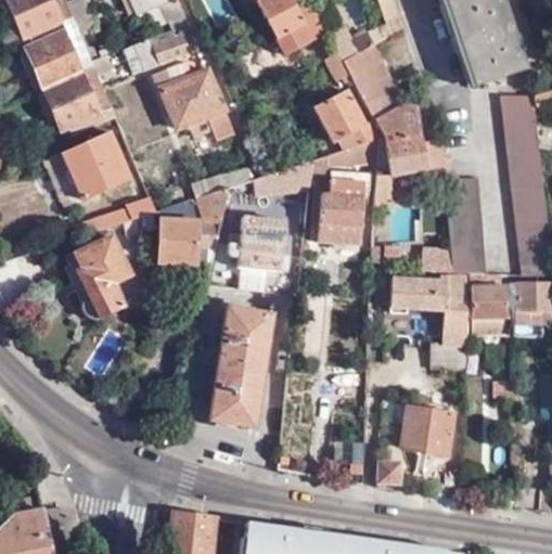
[(64,0),(2,0),(21,40),(27,37),(73,18),(64,0)]
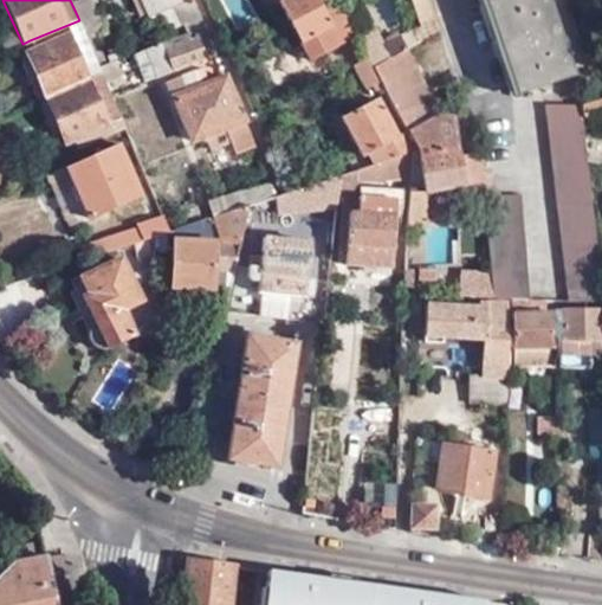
[(97,0),(70,0),(79,20),(86,37),(104,29),(95,2),(98,0),(97,0)]
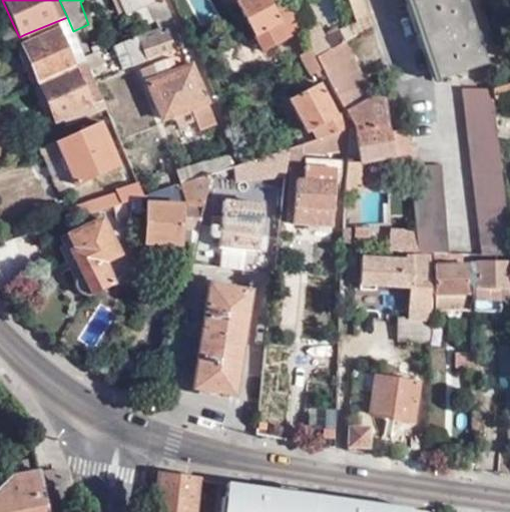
[(173,21),(163,0),(118,0),(124,14),(145,6),(154,28),(159,26),(173,21)]
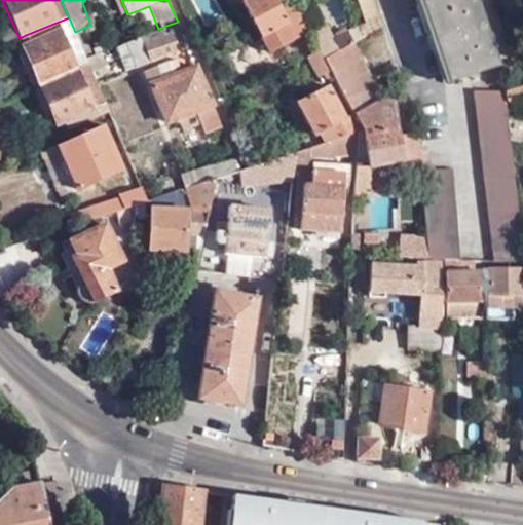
[(306,20),(303,13),(292,21),(279,0),(244,0),(243,1),(262,36),(271,31),(284,51),(296,45),(300,52),(313,46),(301,23),(306,20)]
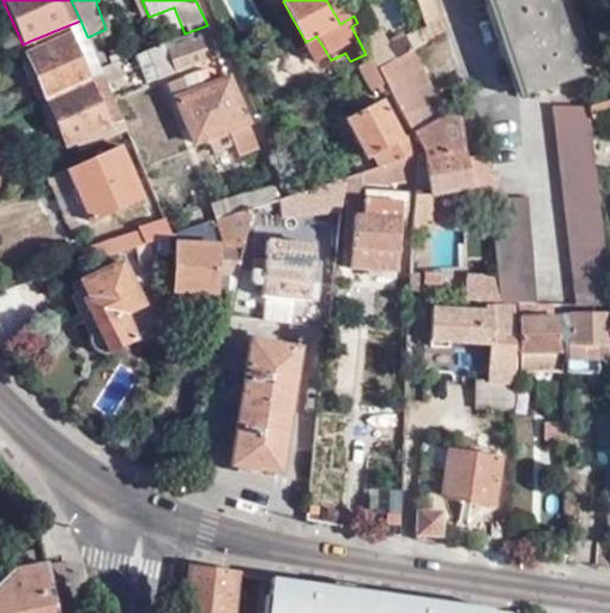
[(446,30),(435,0),(423,0),(421,1),(429,20),(421,25),(427,40),(446,30)]
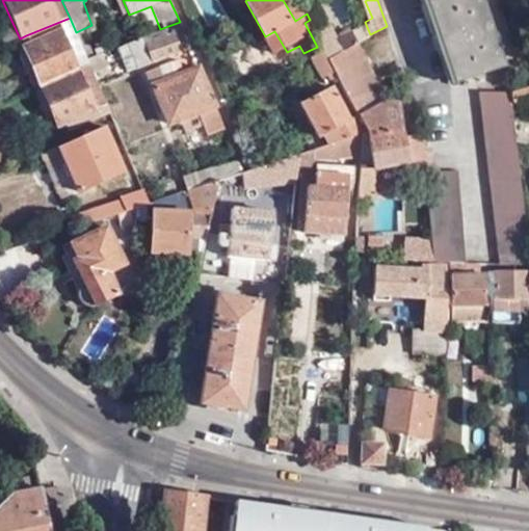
[(446,50),(456,82),(505,67),(482,0),(427,0),(440,35),(433,37),(439,51),(446,50)]
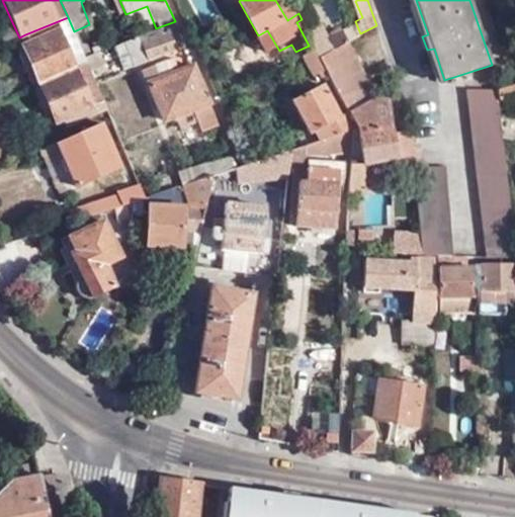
[(74,31),(68,17),(25,34),(28,41),(22,45),(38,84),(87,62),(85,56),(74,31)]
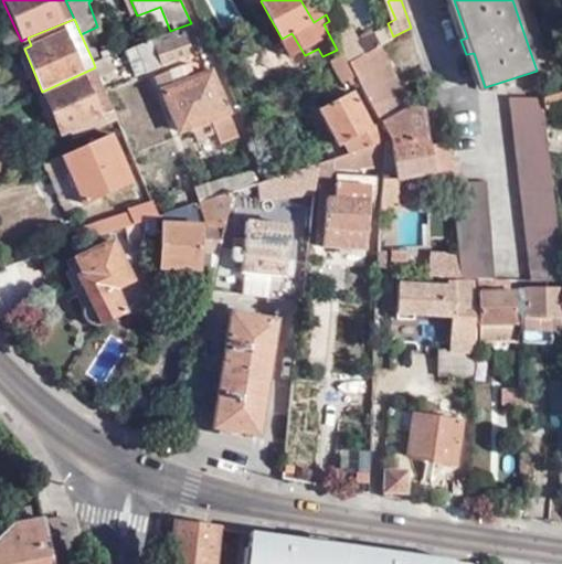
[(201,50),(191,23),(176,29),(178,35),(183,33),(191,54),(201,50)]
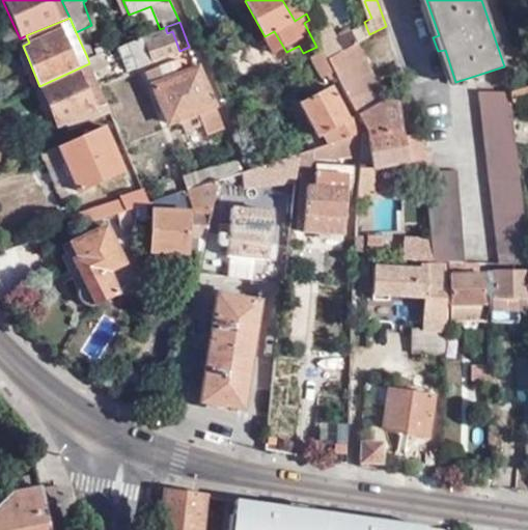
[(328,55),(357,40),(353,31),(340,37),(333,22),(315,31),(325,48),(328,55)]
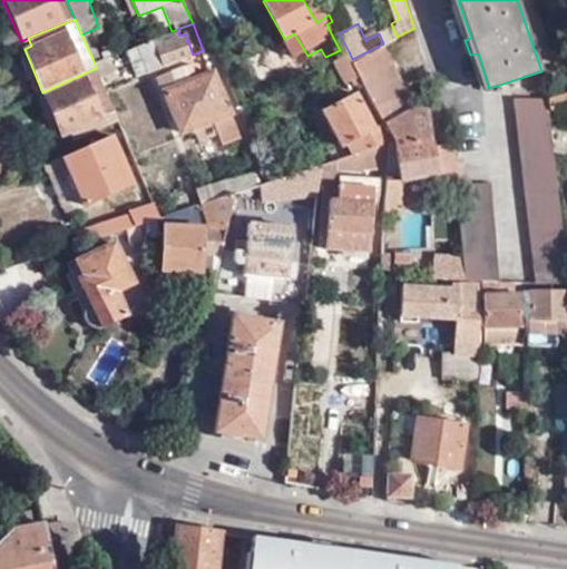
[(179,36),(177,29),(172,31),(127,48),(137,75),(193,55),(185,33),(179,36)]
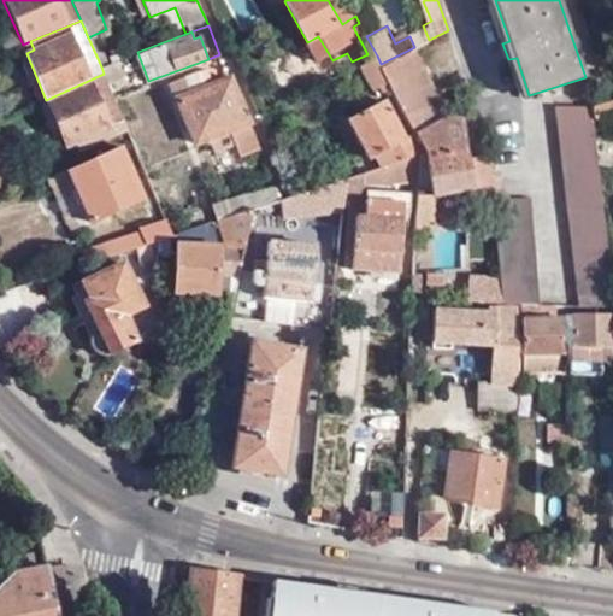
[(417,130),(449,112),(414,47),(381,64),(398,94),(417,130)]
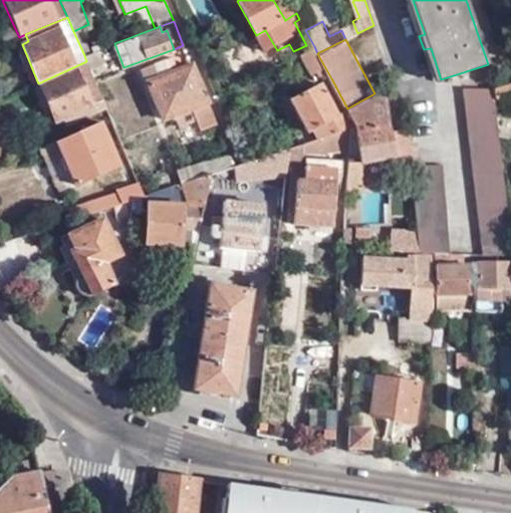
[(111,59),(106,46),(84,55),(86,61),(89,67),(111,59)]
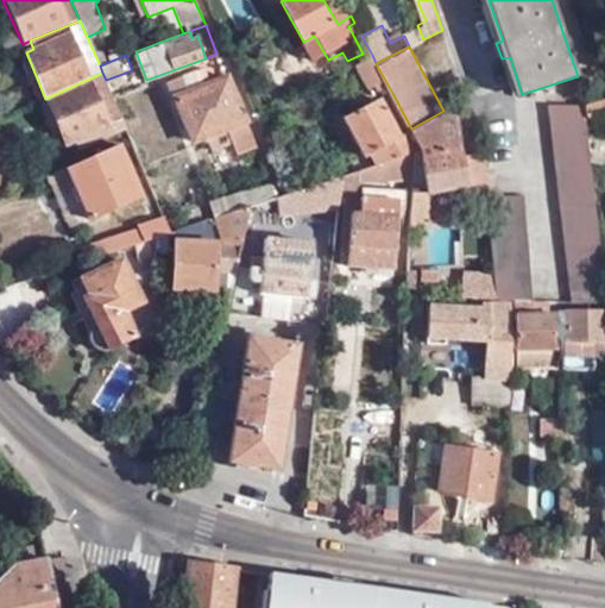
[(384,96),(392,93),(376,63),(372,55),(357,63),(373,94),(380,92),(384,96)]
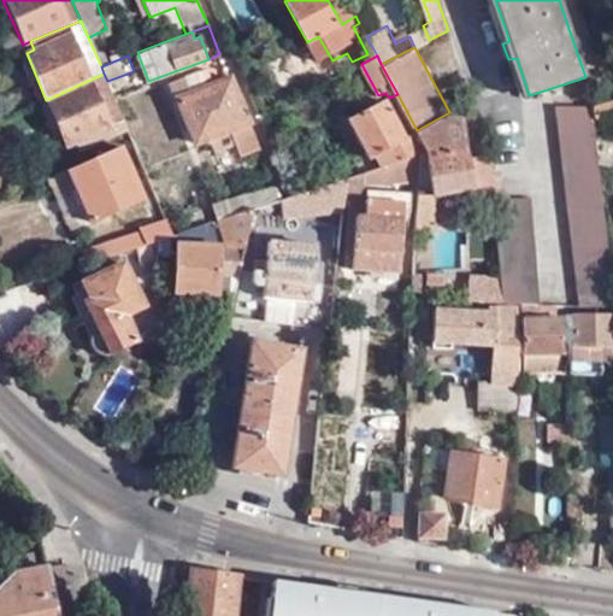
[(252,65),(240,70),(249,91),(255,88),(251,77),(255,75),(252,65)]
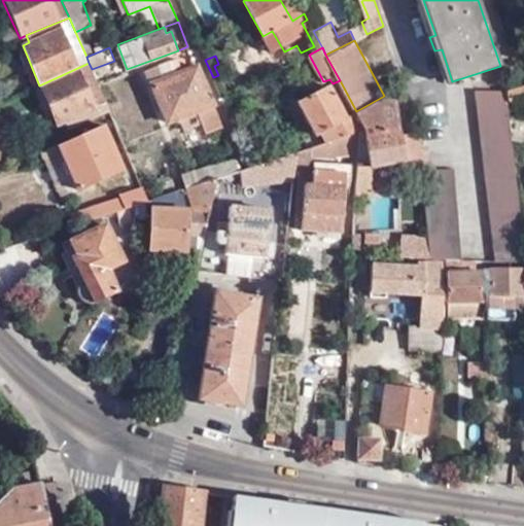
[(205,129),(221,123),(197,65),(174,73),(169,60),(146,68),(168,118),(179,115),(184,128),(201,121),(205,129)]
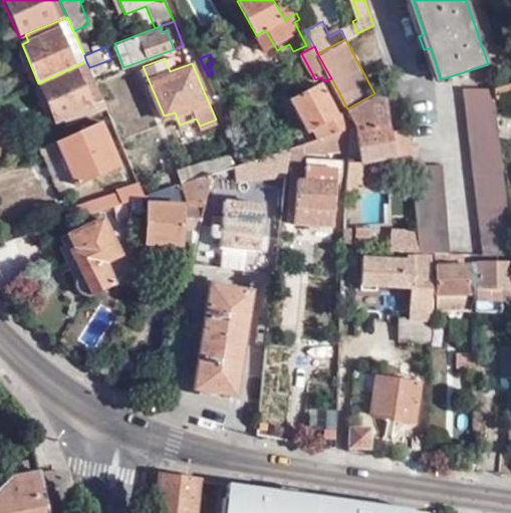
[(106,107),(93,78),(89,67),(86,61),(38,83),(55,121),(61,118),(63,127),(106,107)]
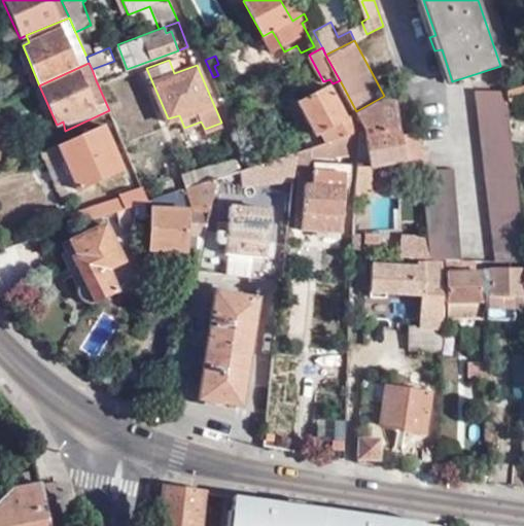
[(523,86),(507,93),(508,101),(523,99),(523,86)]
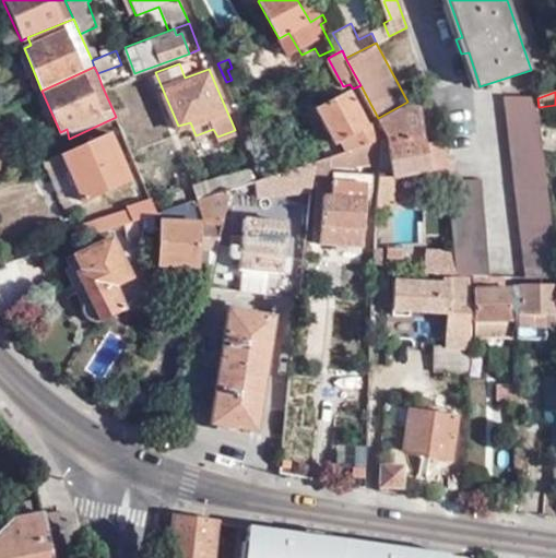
[(347,147),(388,135),(382,125),(373,128),(354,94),(319,107),(338,141),(343,139),(347,147)]
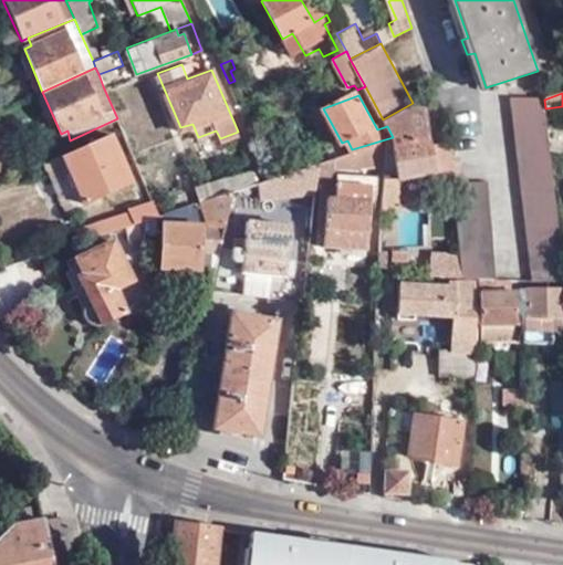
[(545,108),(544,100),(511,97),(532,280),(562,283),(562,254),(545,108)]
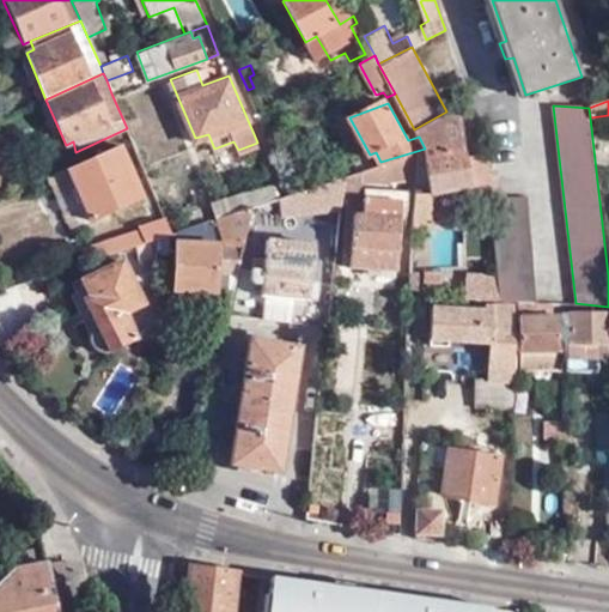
[(437,197),(473,185),(469,157),(469,156),(463,117),(460,110),(446,111),(414,129),(419,137),(425,149),(422,173),(420,198),(437,197)]
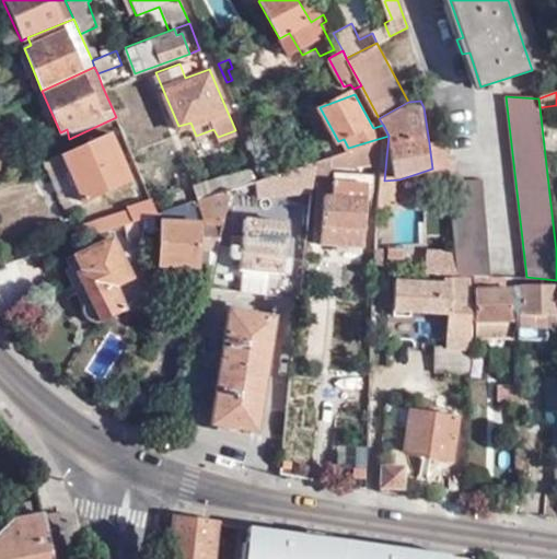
[(130,179),(109,132),(64,154),(84,200),(130,179)]
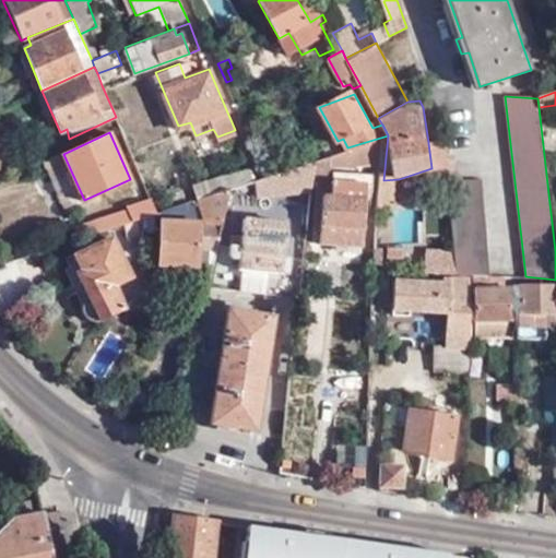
[(333,161),(386,157),(388,135),(347,147),(334,152),(333,161)]
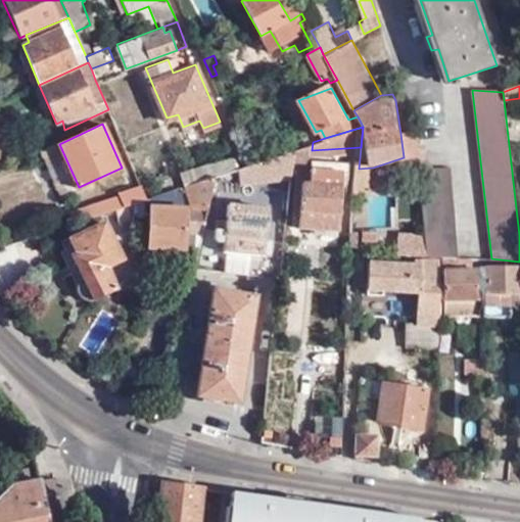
[(404,157),(421,164),(418,131),(400,133),(400,134),(404,157)]
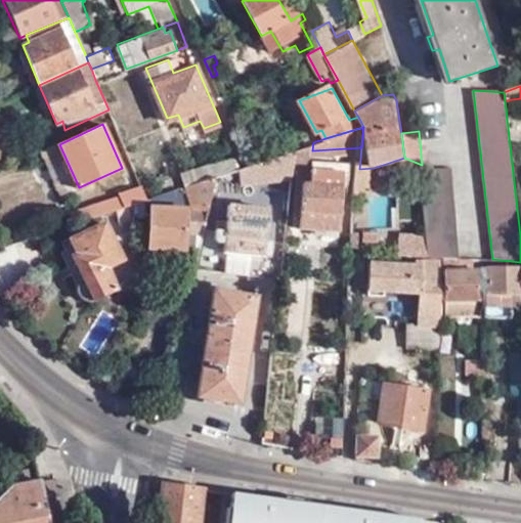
[(0,154),(2,159),(16,153),(9,137),(0,140),(0,154)]
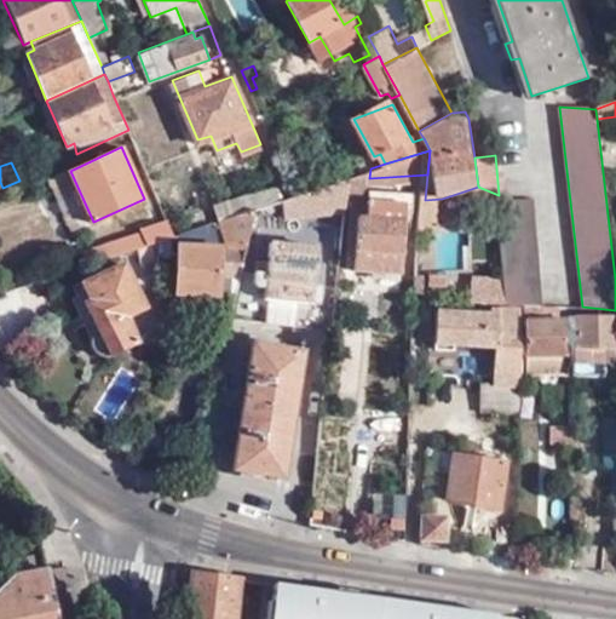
[(367,196),(369,178),(370,168),(357,173),(357,177),(353,198),(368,199),(367,196)]
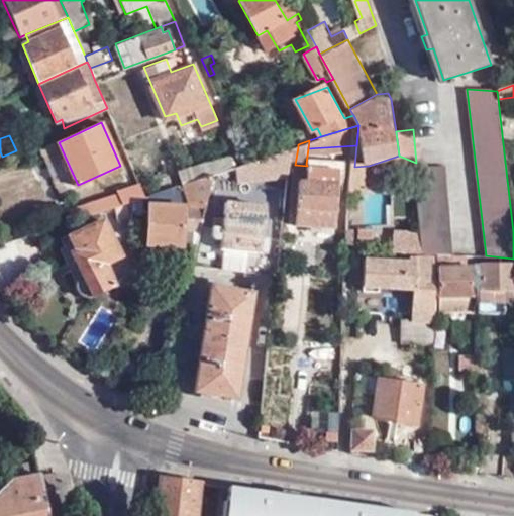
[(294,172),(295,165),(298,147),(217,174),(216,180),(224,179),(224,187),(288,180),(289,173),(294,172)]
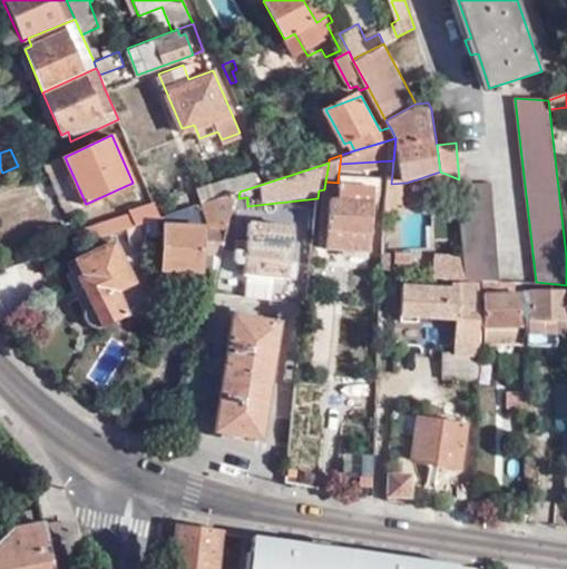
[(240,188),(261,183),(256,172),(197,188),(203,202),(235,190),(240,188)]
